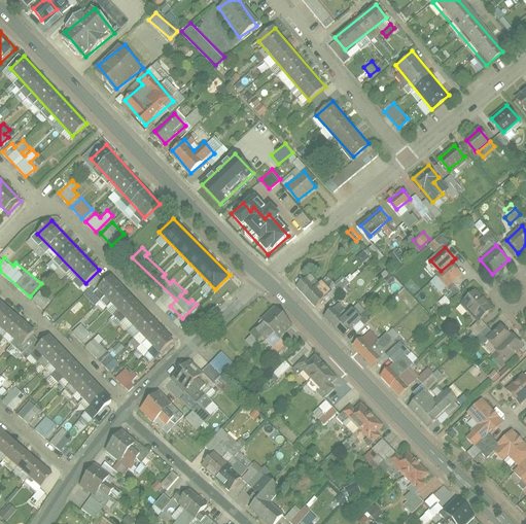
[(437,275),(448,285),(462,273),(452,262),(441,271),(437,275)]
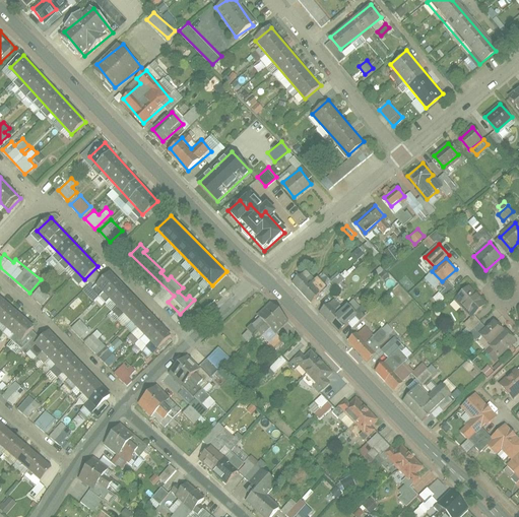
[(332,280),(336,285),(346,275),(342,270),(332,280)]
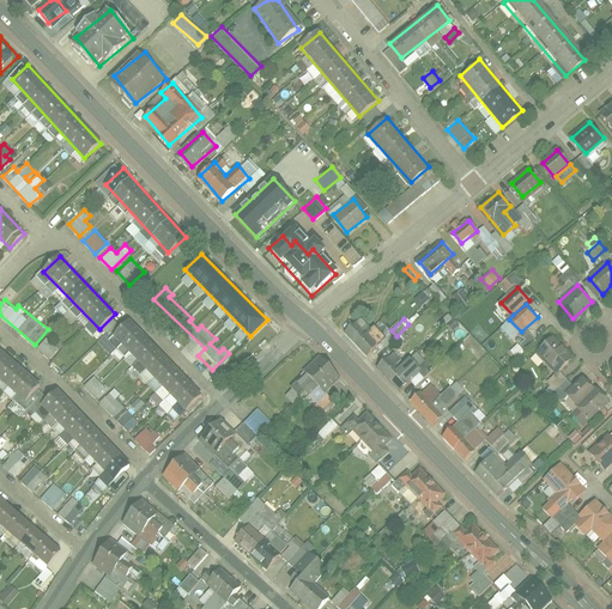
[(109,335),(185,413),(200,397),(126,320),(109,335)]
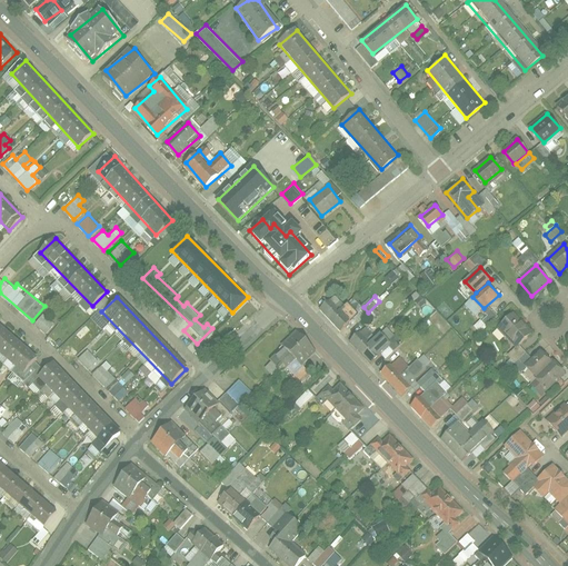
[(321,308),(341,328),(348,321),(329,301),(321,308)]
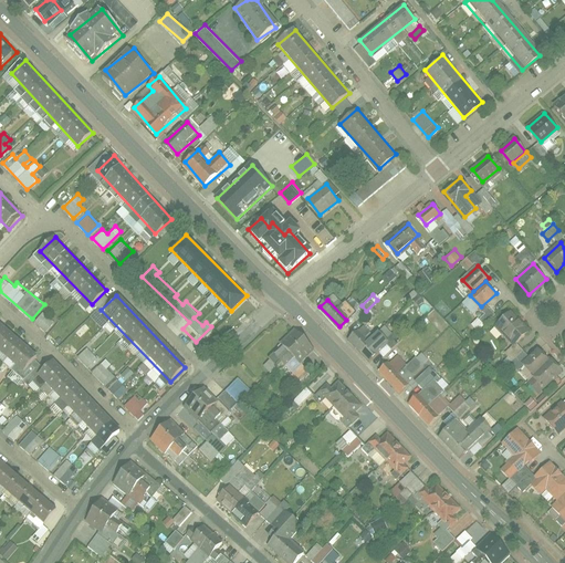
[(482,310),(484,312),(479,316),(485,322),(495,312),(487,304),(482,310)]
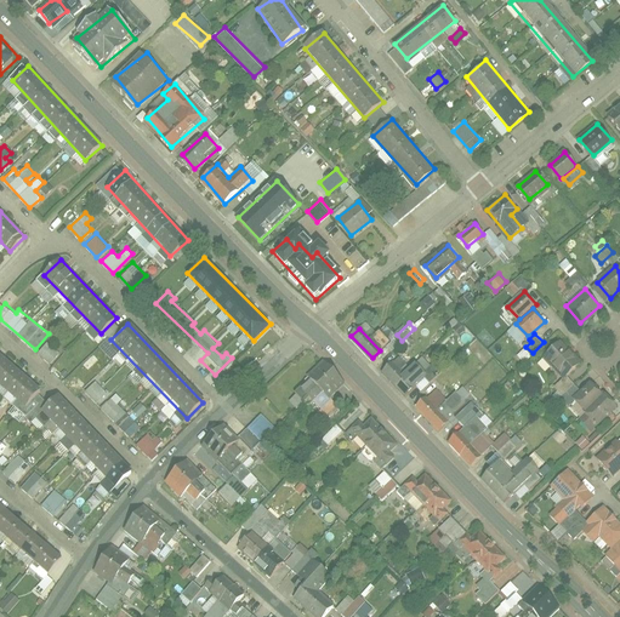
[(38,352),(51,361),(58,350),(45,342),(38,352)]
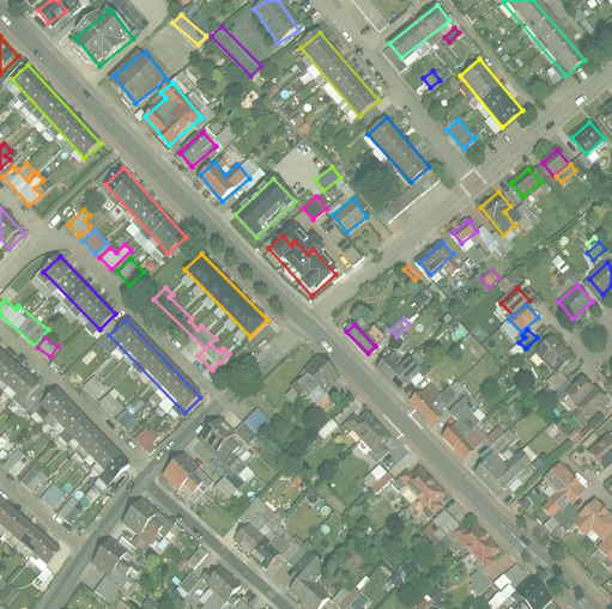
[(549,338),(535,351),(557,373),(571,360),(549,338)]
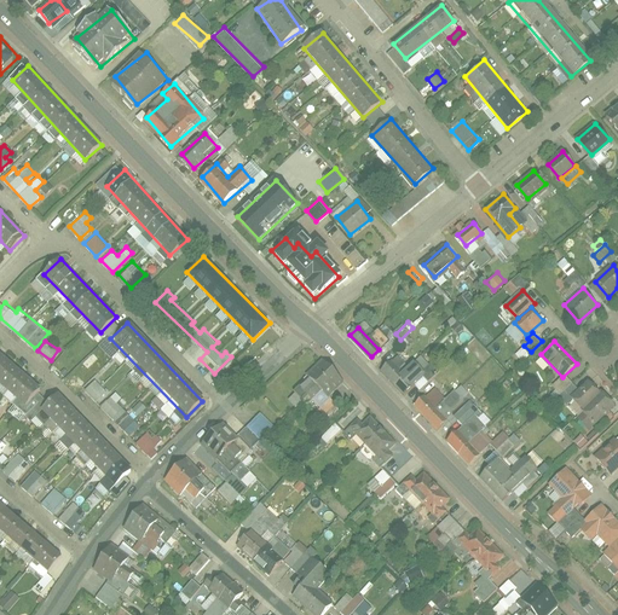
[(524,346),(515,350),(521,359),(530,353),(524,346)]
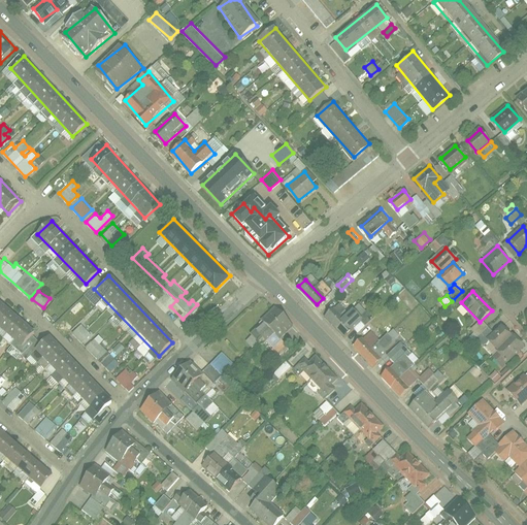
[(0,328),(21,347),(35,331),(0,299),(0,328)]
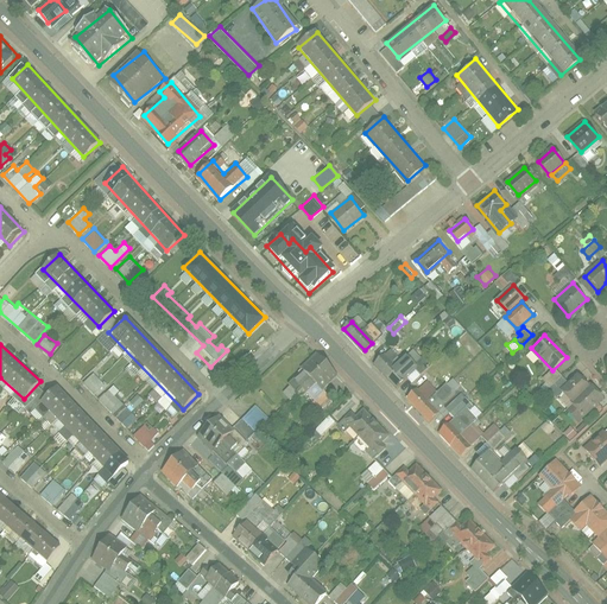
[(385,353),(375,361),(397,385),(416,368),(404,355),(394,364),(385,353)]
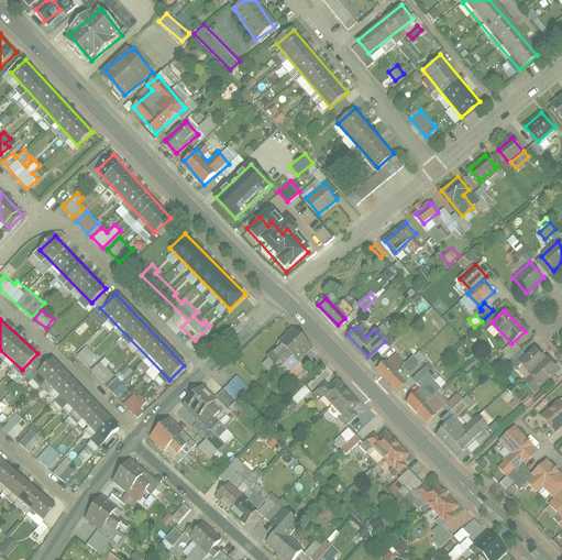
[(310,349),(294,331),(277,347),(294,364),(310,349)]
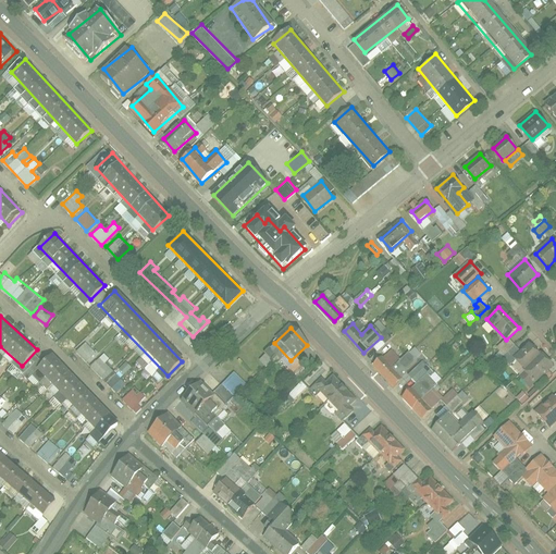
[(75,349),(86,360),(96,352),(86,340),(75,349)]
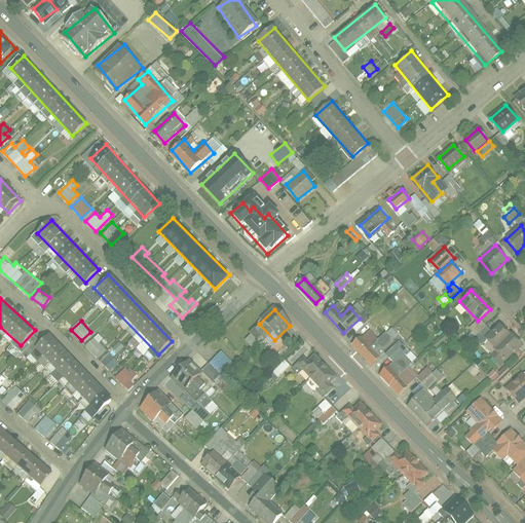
[(519,342),(500,324),(484,339),(502,358),(519,342)]
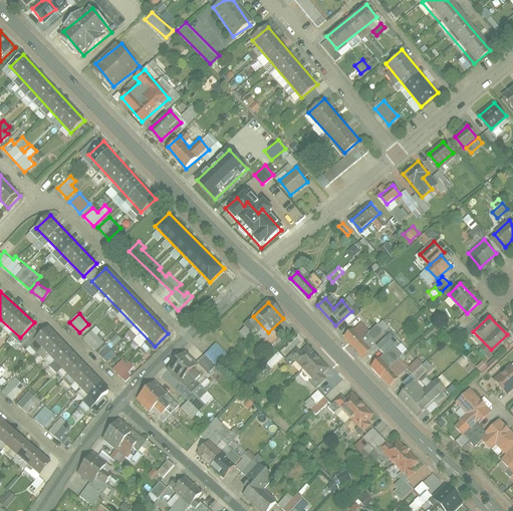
[(106,361),(116,352),(97,332),(100,329),(95,324),(83,336),(106,361)]
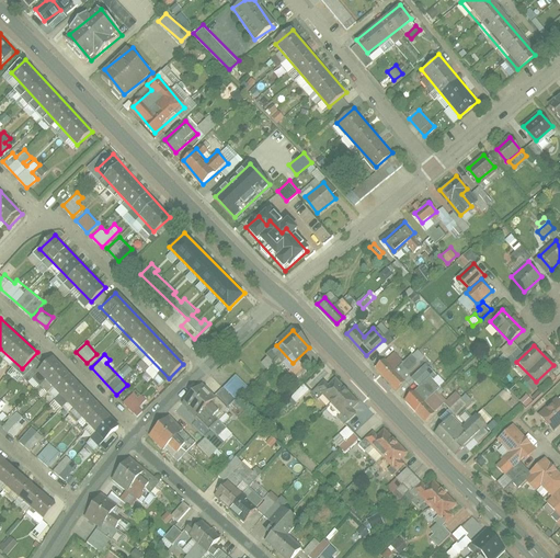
[(376,366),(396,387),(404,378),(385,357),(376,366)]
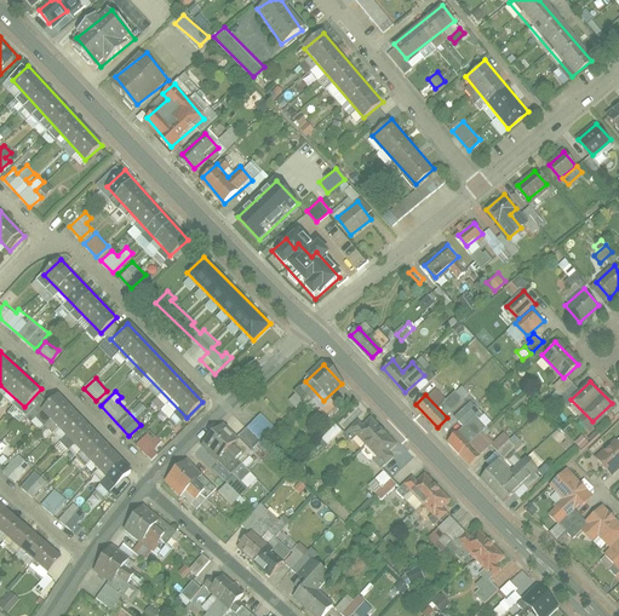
[(43,413),(114,488),(132,472),(61,396),(43,413)]
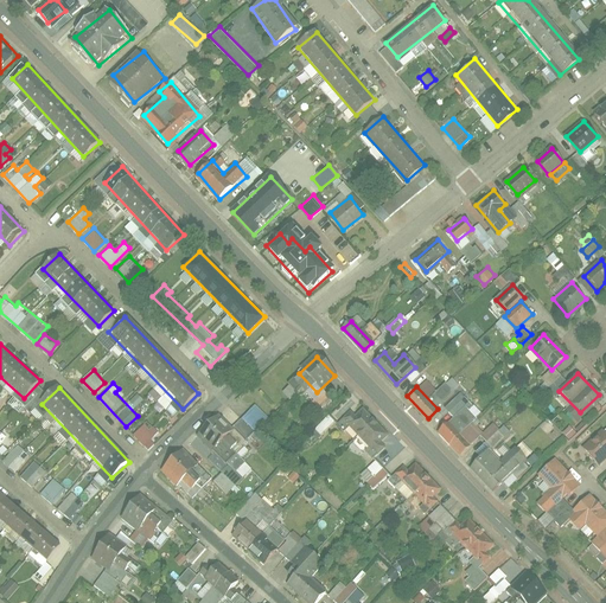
[(135,405),(144,398),(138,392),(131,399),(135,405)]
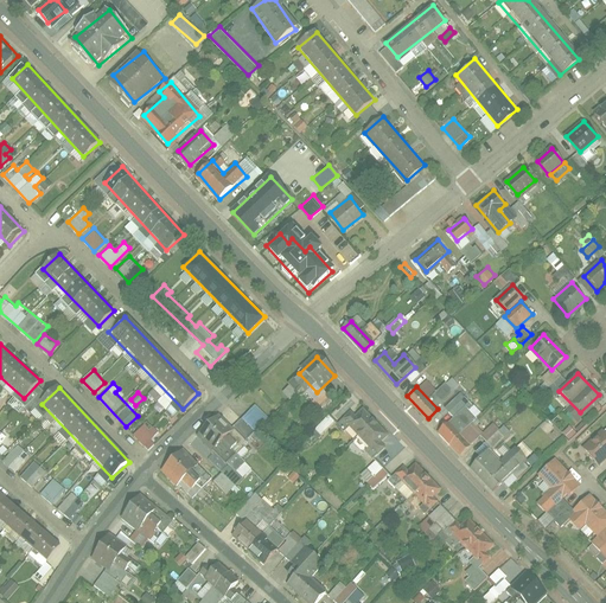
[(389,435),(363,408),(353,416),(350,412),(339,422),(374,459),(386,447),(381,442),(389,435)]
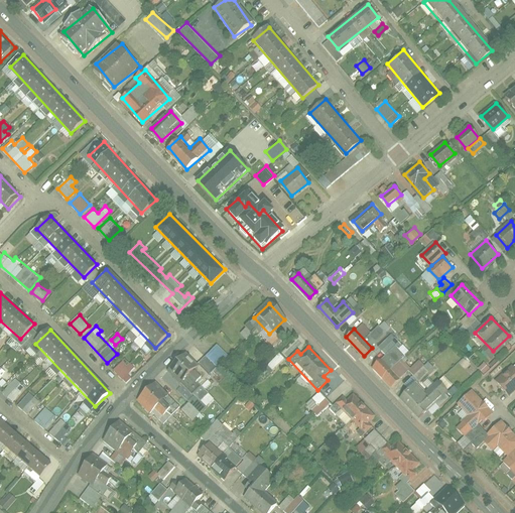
[(278,352),(265,367),(270,371),(283,357),(278,352)]
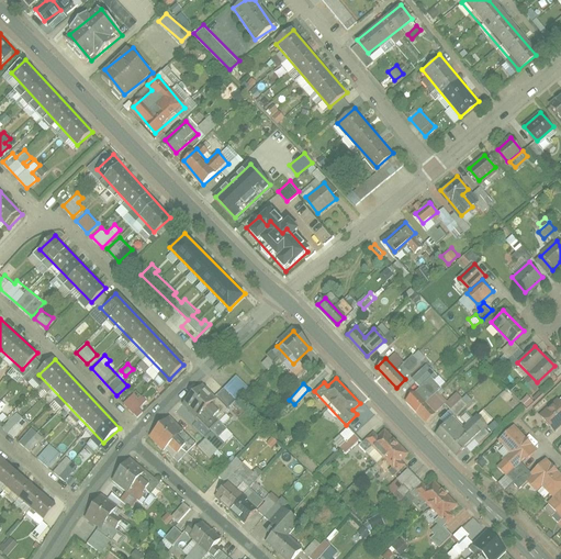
[(197,387),(181,402),(198,418),(213,403),(197,387)]
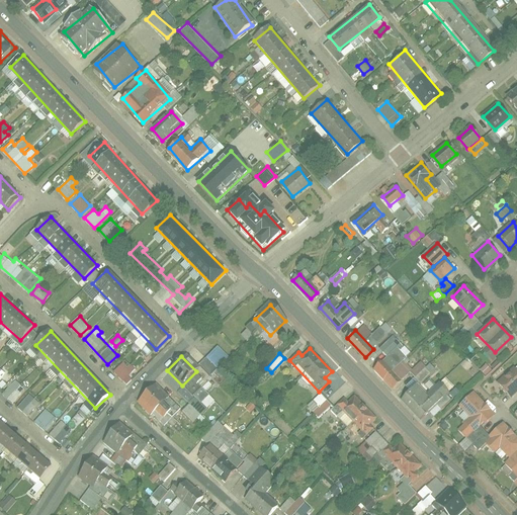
[(113,369),(125,383),(133,377),(128,373),(136,367),(125,357),(113,369)]
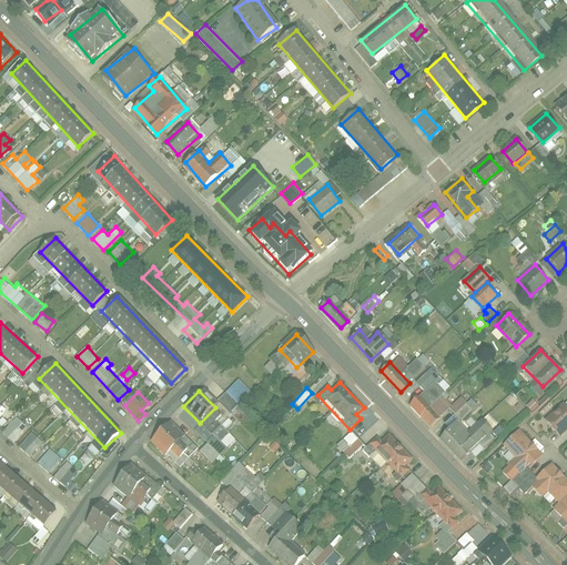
[(413,403),(433,424),(441,416),(421,395),(413,403)]
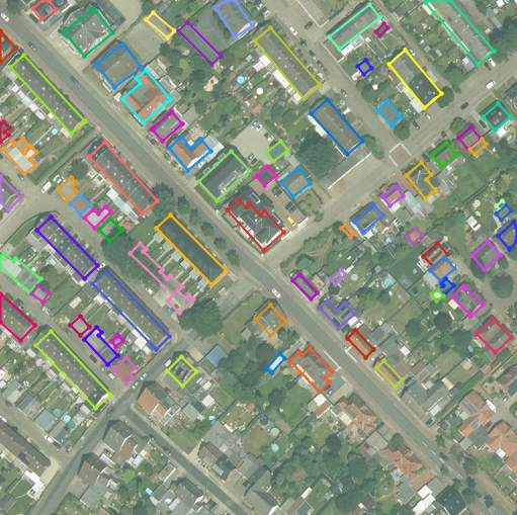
[(487,362),(480,367),(485,372),(491,367),(487,362)]
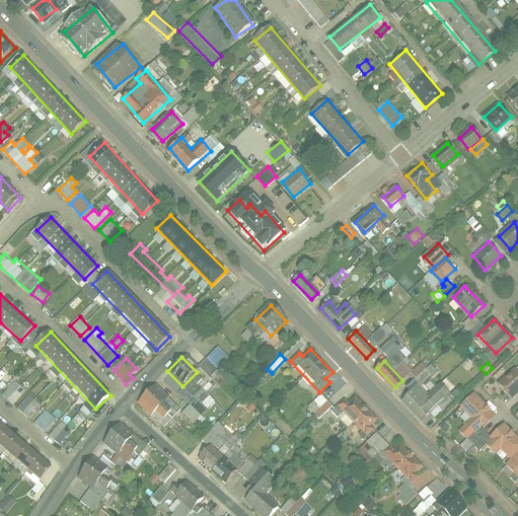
[(517,371),(514,367),(497,381),(508,395),(517,386),(517,371)]
